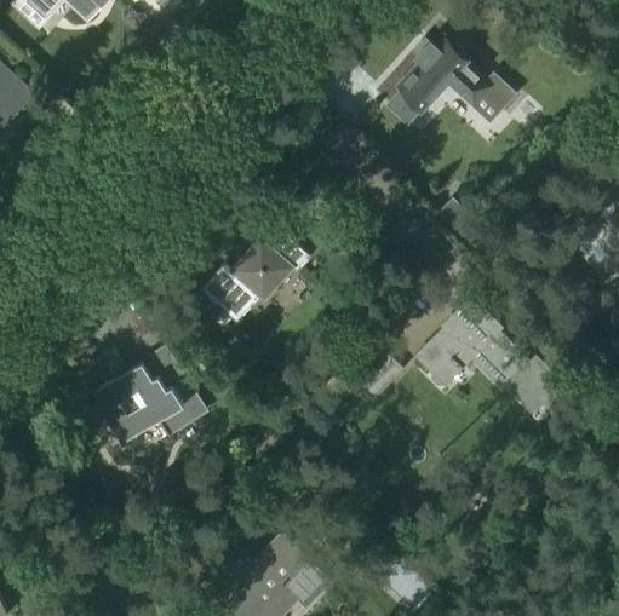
[(70,0),(90,17),(105,0),(26,0),(49,22),(57,12),(55,11),(64,0),(70,0)]
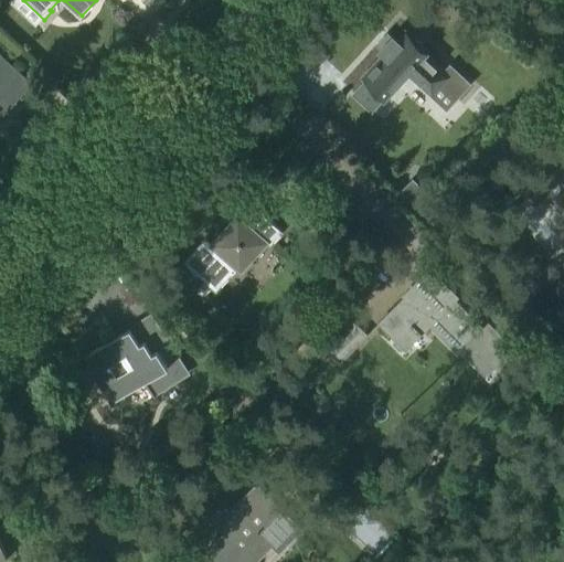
[(451,72),(446,78),(423,57),(425,54),(404,34),(395,43),(391,39),(378,53),(383,57),(361,82),(364,85),(352,98),(371,115),(406,75),(431,98),(439,88),(455,103),(468,87),(451,72)]
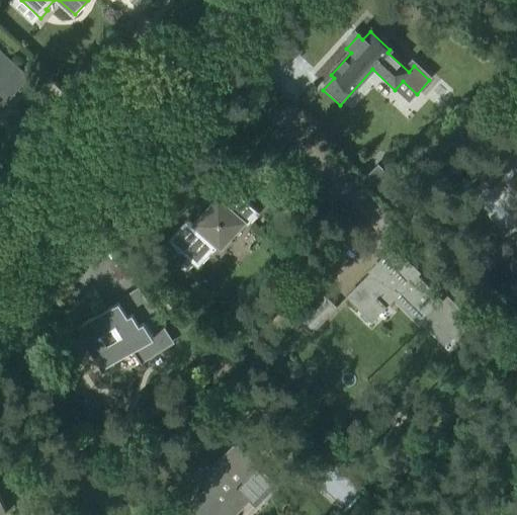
[(0,95),(4,91),(6,92),(19,78),(0,60),(0,95)]
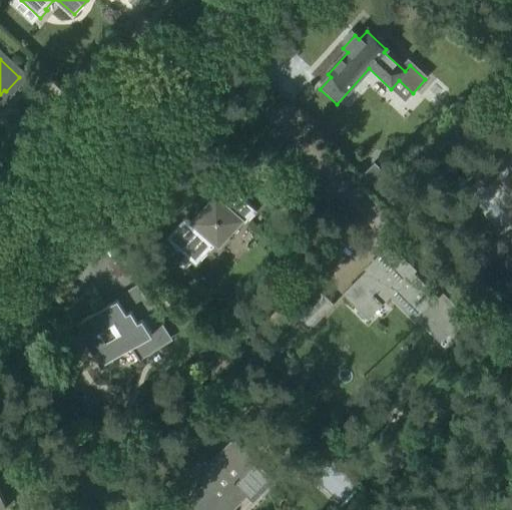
[(389,214),(408,194),(373,161),(354,180),(389,214)]
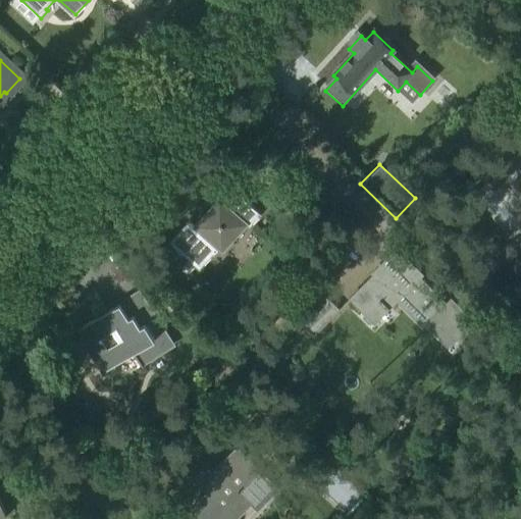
[(261,216),(230,189),(224,196),(226,198),(221,203),(219,202),(195,228),(189,222),(168,245),(199,272),(218,251),(221,254),(246,227),(249,230),(261,216)]
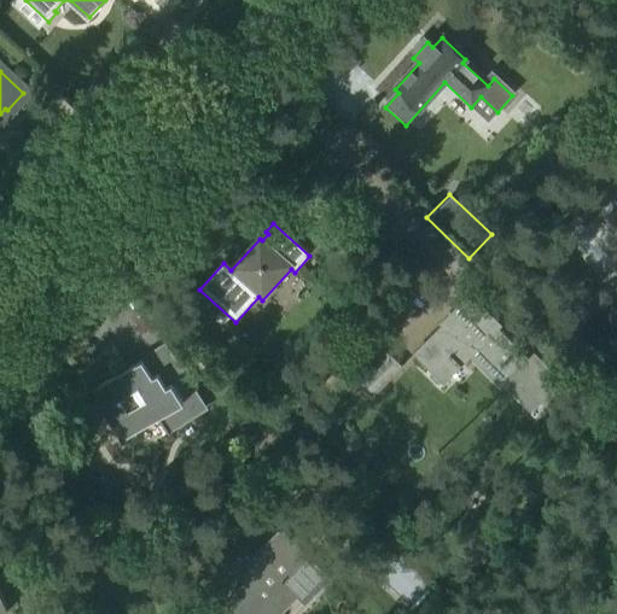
[(490,325),(482,316),(485,313),(471,298),(441,328),(442,329),(415,356),(444,385),(446,384),(440,379),(454,366),(459,370),(473,357),(506,390),(512,385),(536,409),(562,385),(534,357),(528,362),(492,326),(495,322),(494,321),(490,325)]
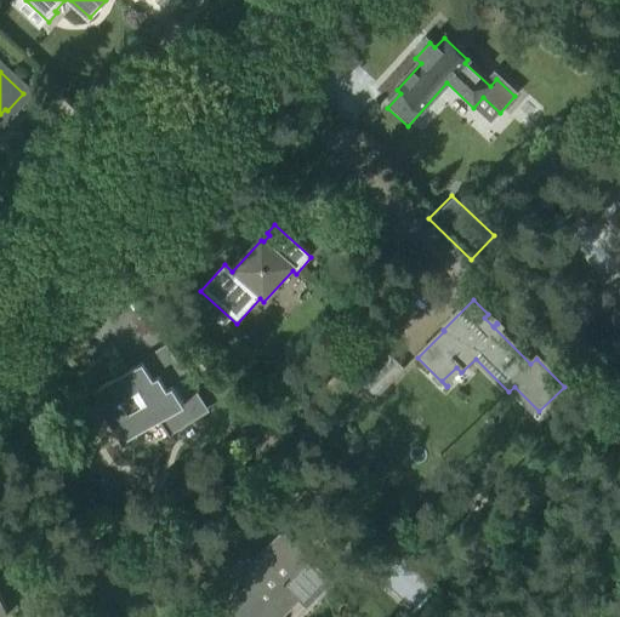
[(126,372),(119,363),(118,363),(119,365),(112,373),(118,381),(92,396),(123,446),(151,428),(158,423),(168,439),(206,413),(165,347),(126,372)]
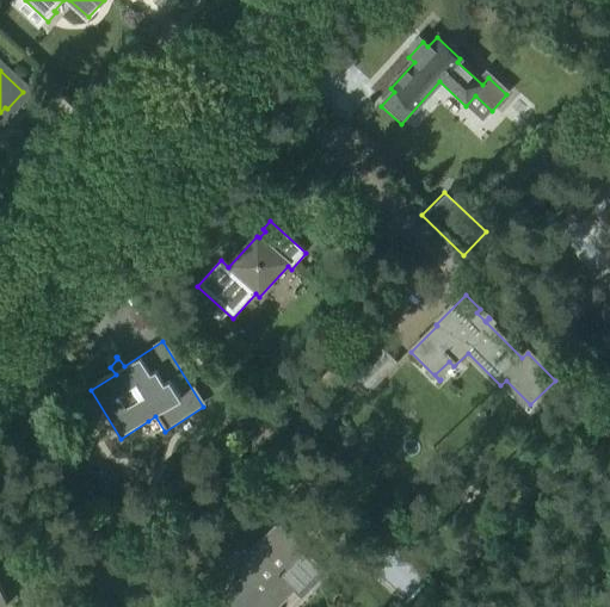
[(365,398),(398,366),(375,344),(343,376),(365,398)]
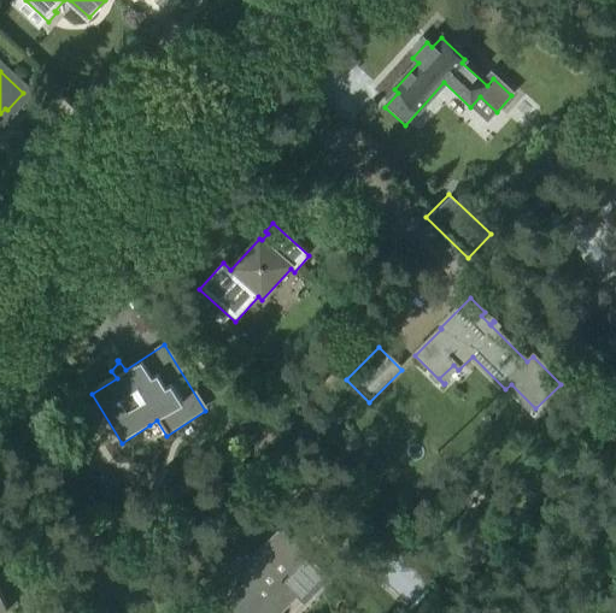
[(286,419),(277,428),(289,440),(298,431),(286,419)]
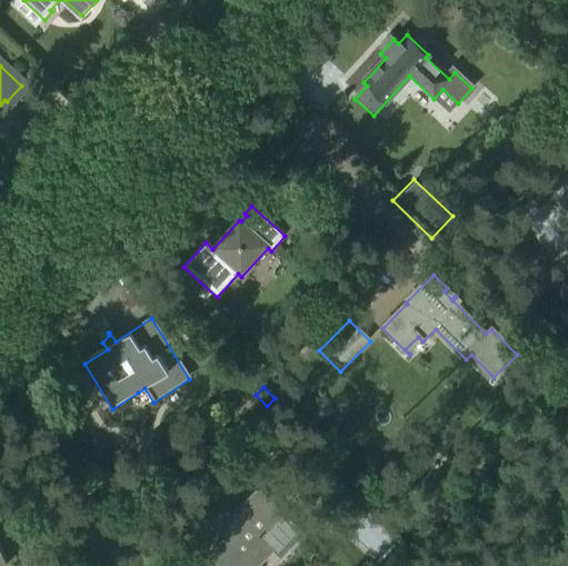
[(302,537),(257,492),(257,493),(230,519),(227,516),(217,525),(221,529),(218,533),(226,540),(211,555),(210,554),(209,555),(215,560),(211,565),(205,565),(202,563),(200,565),(260,565),(281,545),(288,552),(302,537)]
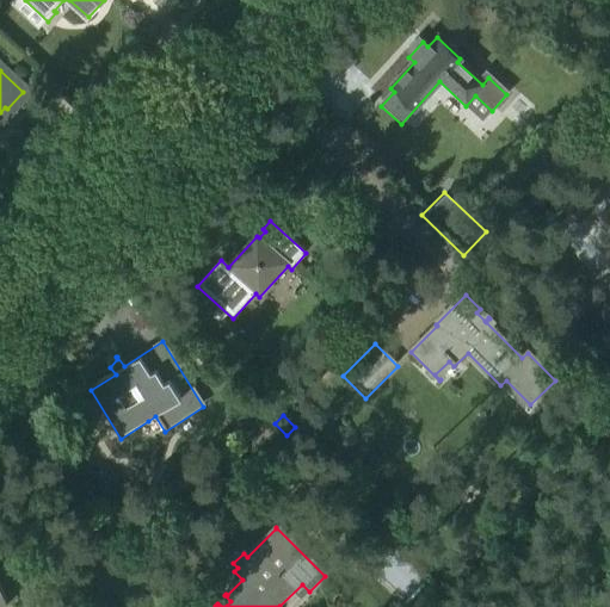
All buildings are outlined.
